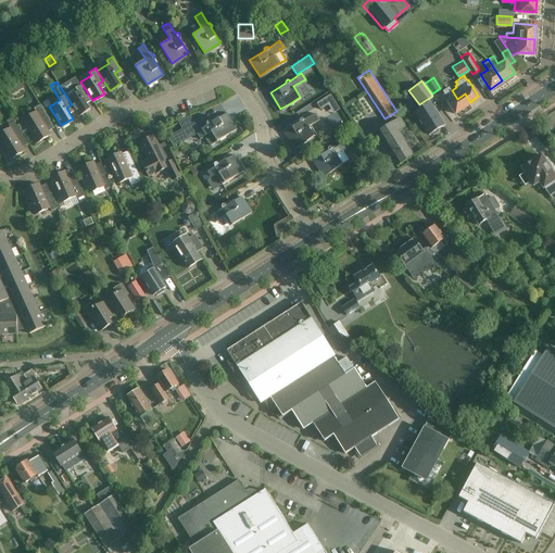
[(66,96),(72,104),(78,114),(89,108),(83,98),(88,93),(80,82),(74,86),(76,89),(66,96)]
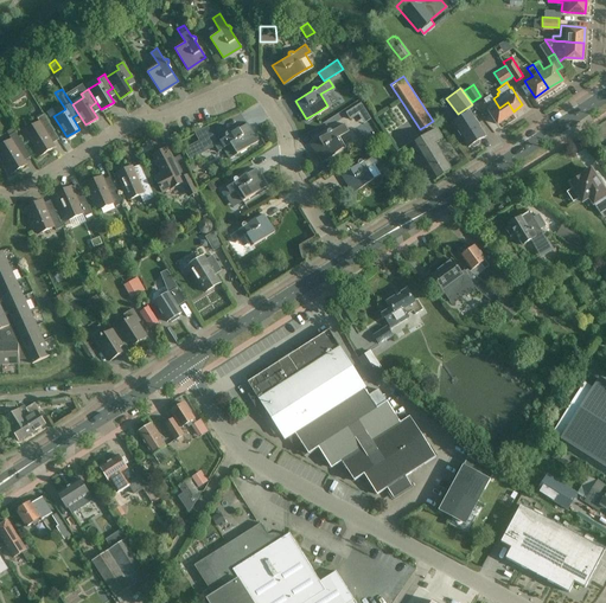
[(485,104),(490,111),(497,122),(514,111),(508,102),(499,108),(493,98),(489,92),(483,97),(486,103),(485,104)]
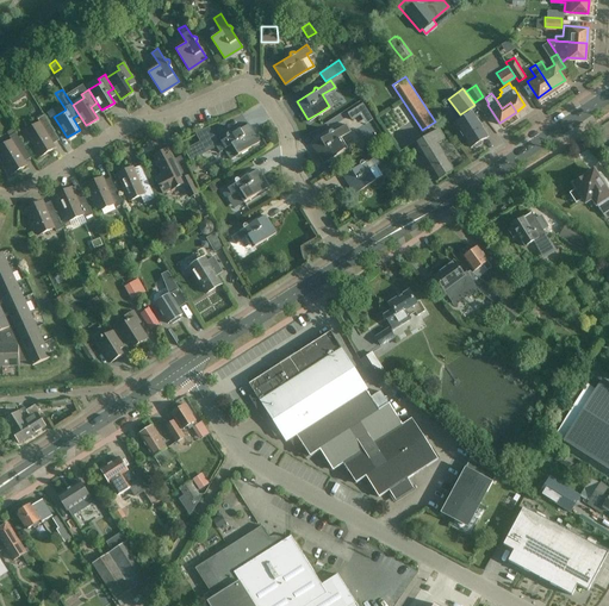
[(359,113),(365,122),(372,118),(362,101),(347,111),(350,118),(359,113)]
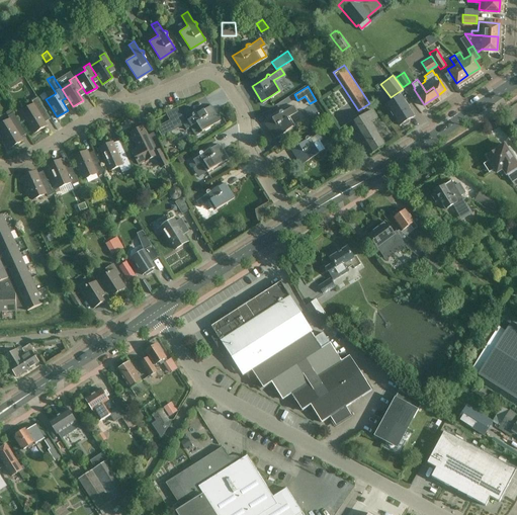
[(400,93),(384,102),(399,123),(401,122),(404,123),(409,120),(409,117),(414,114),(400,93)]
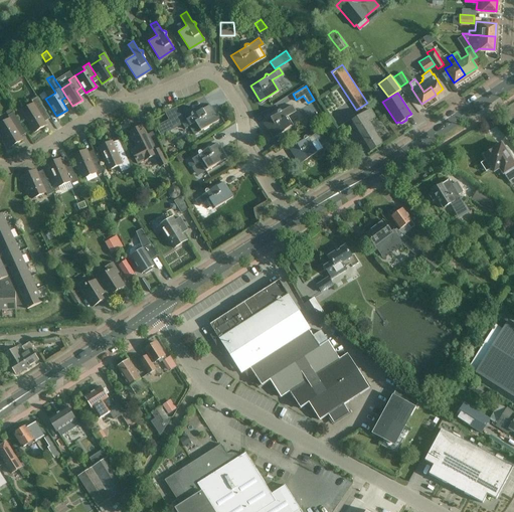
[(20,109),(28,122),(33,130),(46,123),(39,112),(44,109),(36,95),(30,98),(32,101),(20,109)]
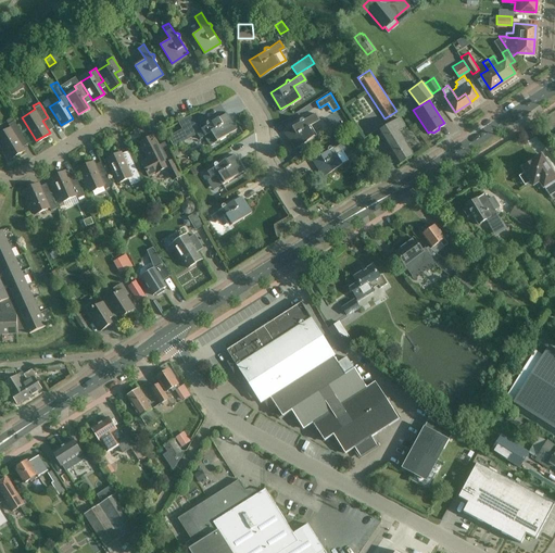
[(181,127),(166,135),(172,145),(186,137),(196,132),(199,137),(203,135),(209,143),(216,139),(226,133),(236,127),(226,111),(210,121),(210,120),(209,120),(207,120),(206,120),(206,121),(205,121),(205,122),(205,123),(206,123),(199,128),(191,116),(189,113),(176,118),(179,124),(181,127)]
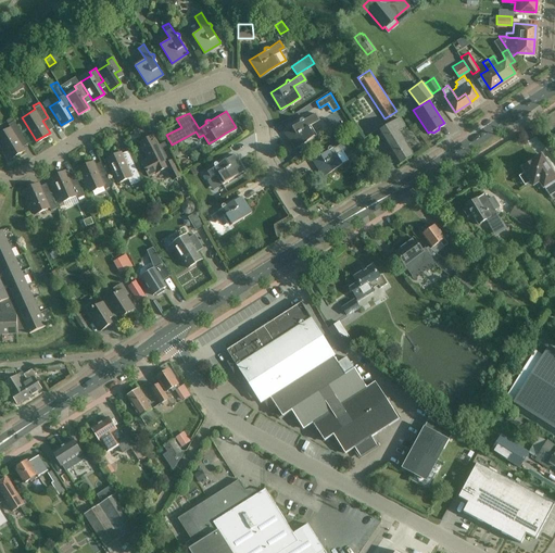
[(299,118),(299,121),(284,130),(294,147),(314,134),(307,124),(318,116),(315,111),(303,118),(302,117),(300,117),(299,118)]
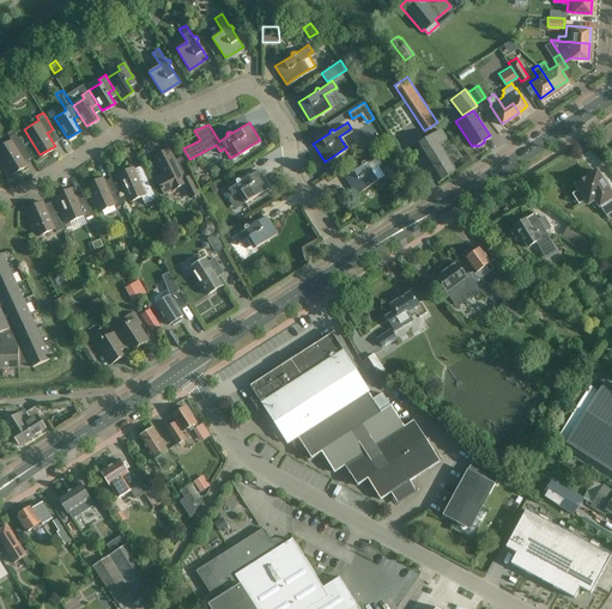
[(6,131),(8,135),(10,138),(0,144),(0,154),(12,172),(26,163),(18,151),(25,146),(12,126),(6,131)]
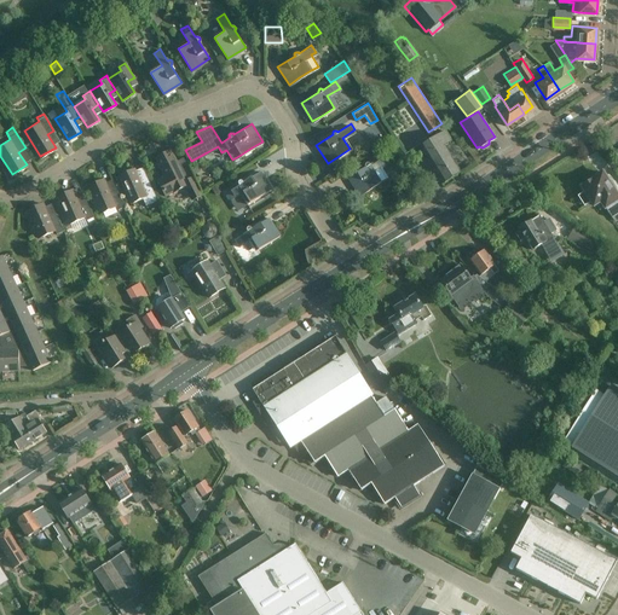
[(450,139),(444,129),(420,144),(443,180),(460,170),(443,144),(450,139)]
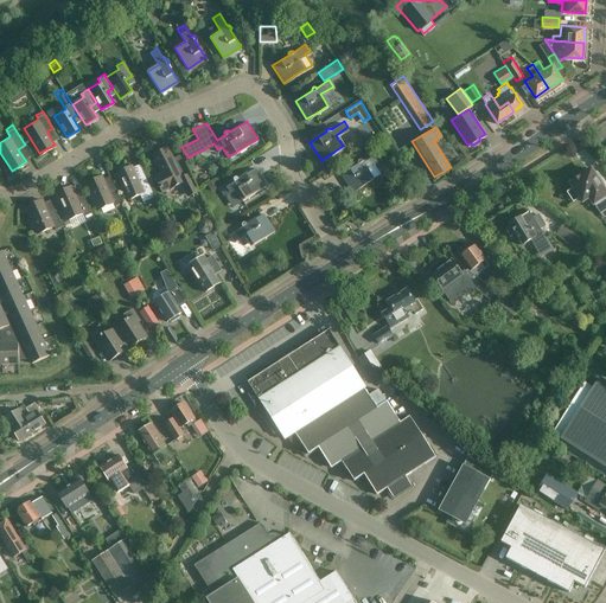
[(154,174),(159,185),(161,190),(180,180),(187,194),(198,190),(183,160),(177,164),(167,145),(152,153),(161,171),(154,174)]
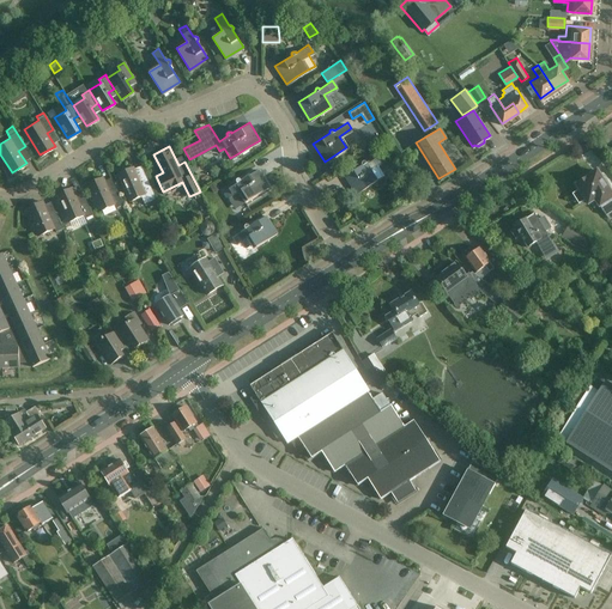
[(361,162),(361,164),(344,175),(356,193),(385,175),(377,164),(382,160),(377,153),(365,162),(364,160),(362,160),(361,162)]
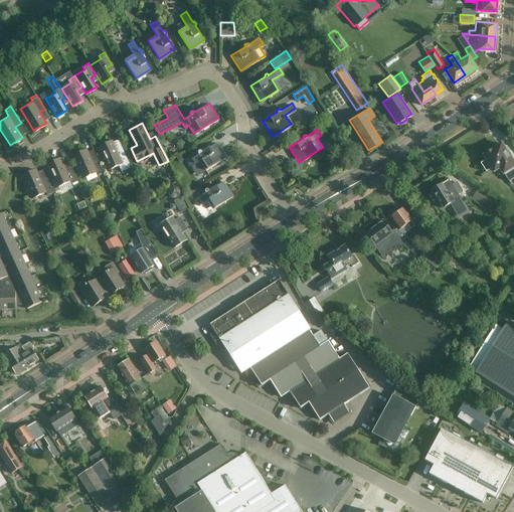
[(98,145),(102,154),(108,167),(118,163),(121,169),(130,165),(123,147),(117,150),(112,139),(98,145)]
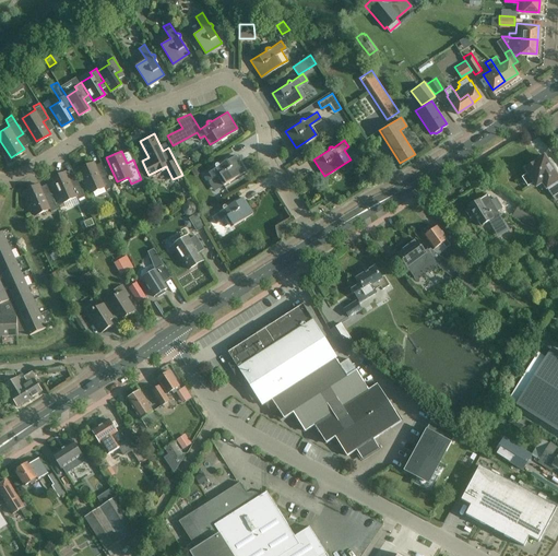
[(215,165),(215,166),(204,173),(209,179),(220,173),(225,181),(245,169),(234,153),(218,163),(217,162),(215,162),(214,164),(215,165)]
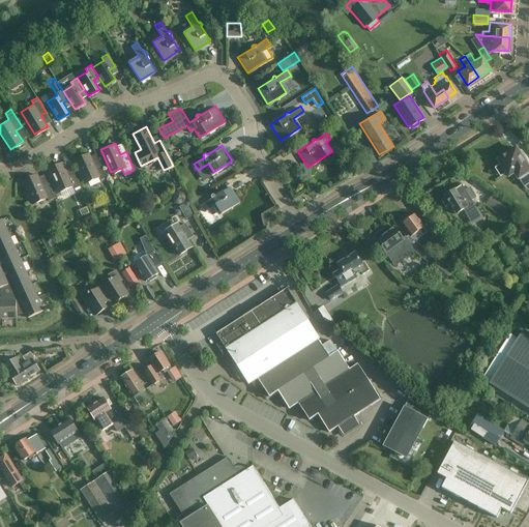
[(497,157),(500,163),(495,167),(500,175),(506,172),(509,176),(515,172),(526,189),(528,186),(528,167),(521,154),(515,146),(497,157)]
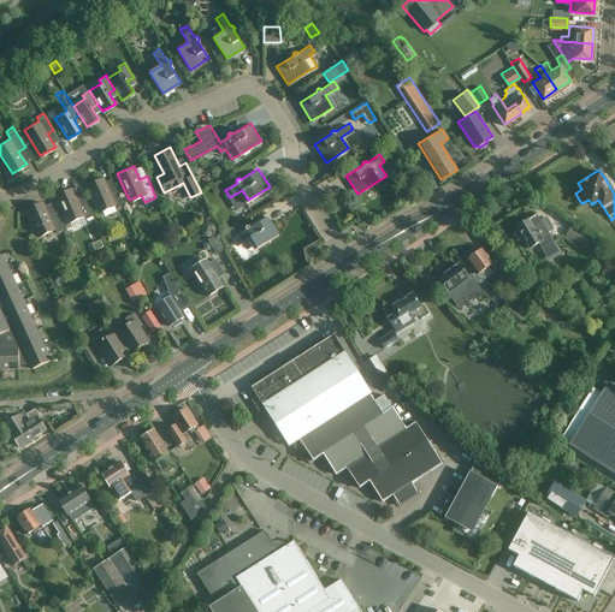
[(412,179),(407,171),(398,177),(403,185),(412,179)]
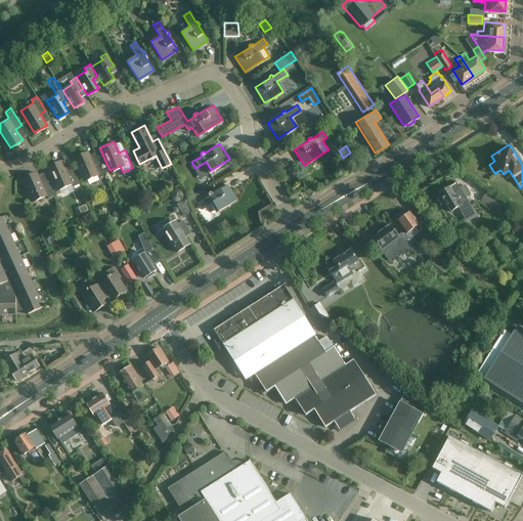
[(104,173),(102,168),(98,159),(92,162),(87,149),(74,156),(84,179),(98,173),(99,176),(104,173)]
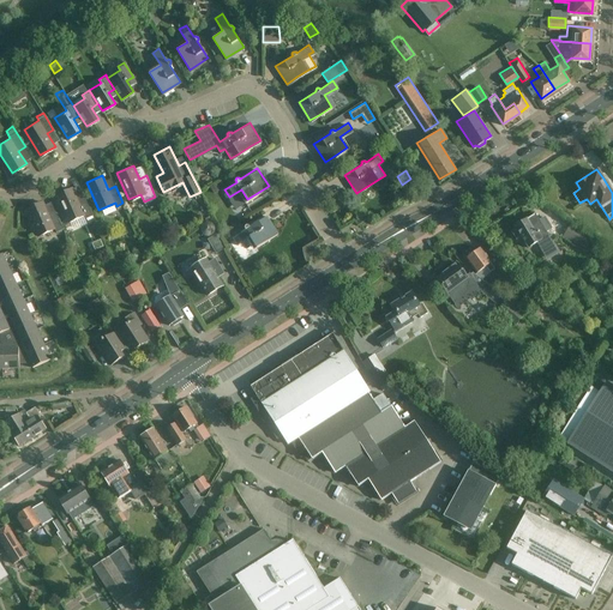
[(215,181),(209,186),(212,192),(220,187),(215,181)]
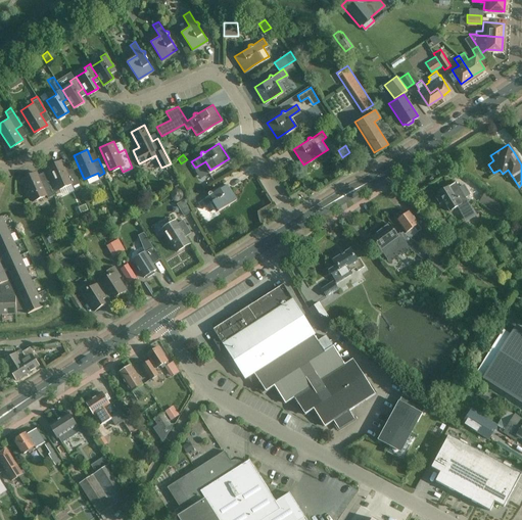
[(79,182),(76,177),(72,168),(65,170),(60,158),(47,164),(58,188),(72,182),(73,185),(79,182)]
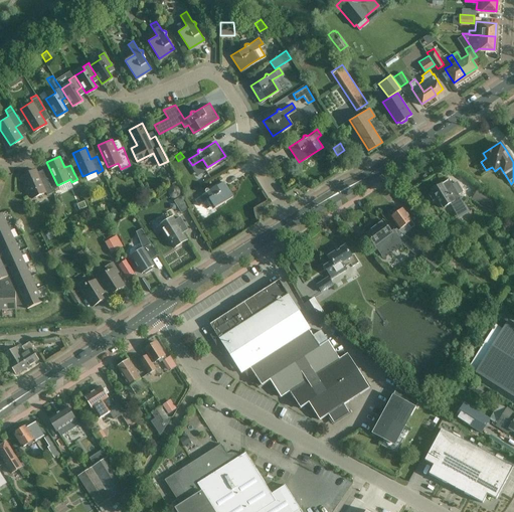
[(46,193),(52,190),(45,176),(40,179),(35,167),(21,173),(32,196),(45,190),(46,193)]
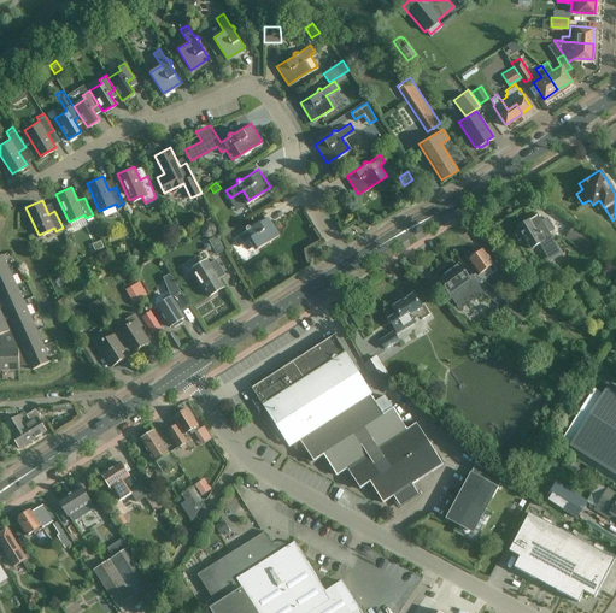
[(549,231),(553,228),(546,216),(541,219),(538,214),(539,213),(538,213),(537,212),(516,225),(517,227),(512,230),(517,239),(522,235),(529,247),(538,241),(543,248),(546,254),(558,246),(549,231)]
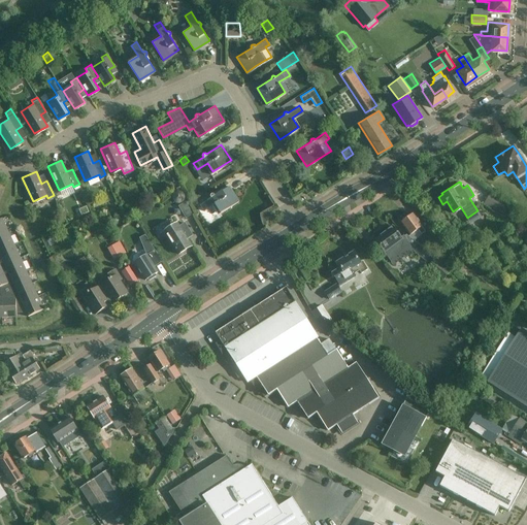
[(209,194),(209,196),(210,196),(199,202),(203,209),(215,202),(220,211),(238,199),(228,185),(213,194),(213,193),(212,193),(210,193),(209,194)]
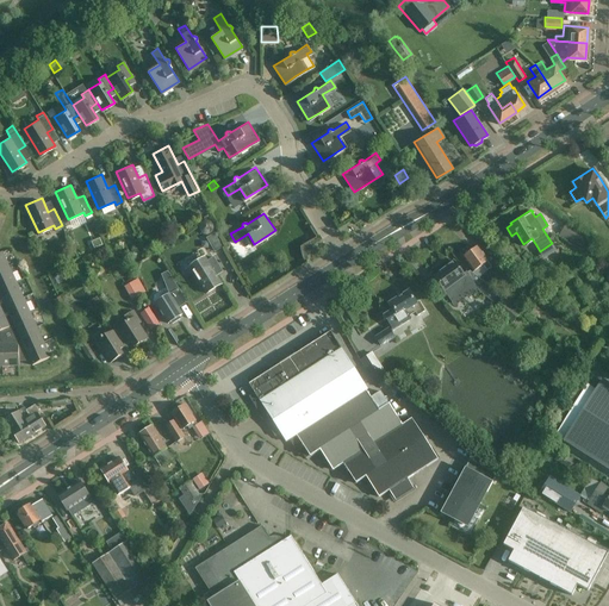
[(198,224),(197,225),(198,226),(198,229),(199,230),(200,231),(203,232),(204,232),(206,232),(207,232),(209,231),(210,230),(211,229),(212,227),(212,226),(212,225),(212,223),(211,222),(211,220),(209,219),(207,218),(206,218),(205,218),(204,218),(202,218),(200,219),(199,220),(198,222),(198,224)]
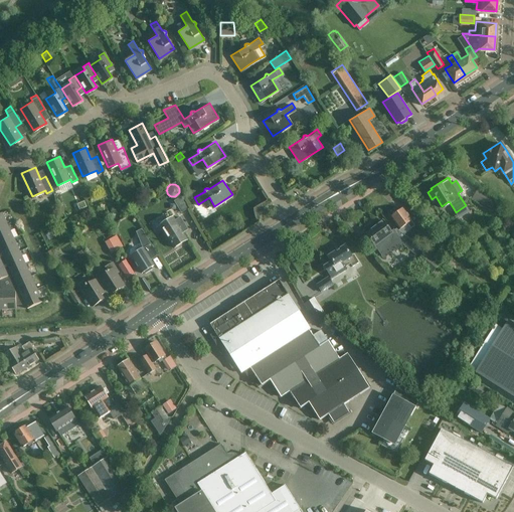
[(478,185),(471,196),(490,207),(496,196),(478,185)]
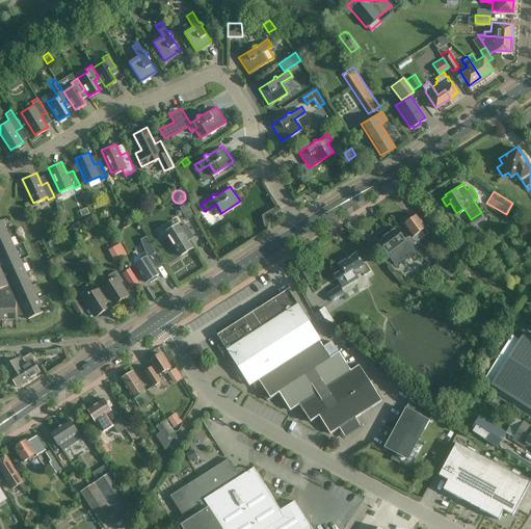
[(196,197),(191,202),(194,206),(200,202),(196,197)]
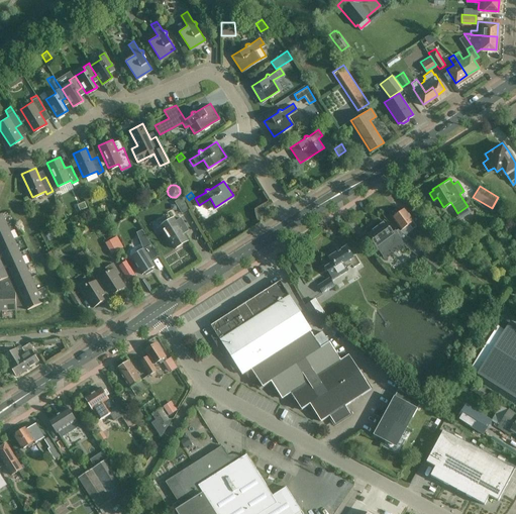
[(499,198),(495,202),(502,209),(506,206),(499,198)]
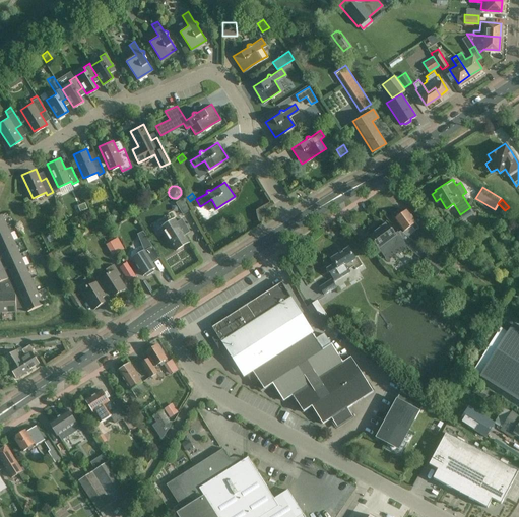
[(394,216),(400,224),(404,230),(410,224),(414,230),(418,227),(405,208),(394,216)]
